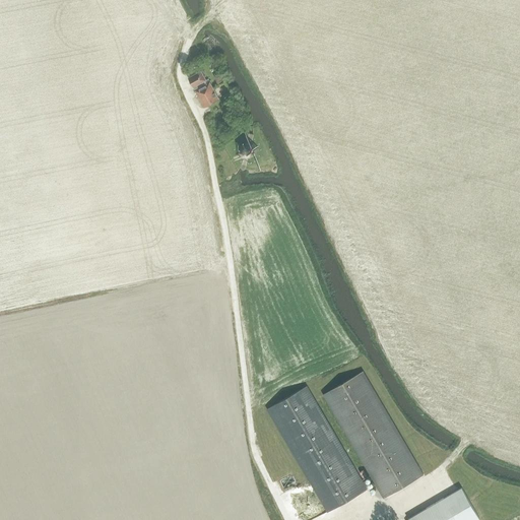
[(205,80),(201,71),(189,78),(193,86),(195,89),(204,107),(219,99),(218,99),(207,79),(205,80)]
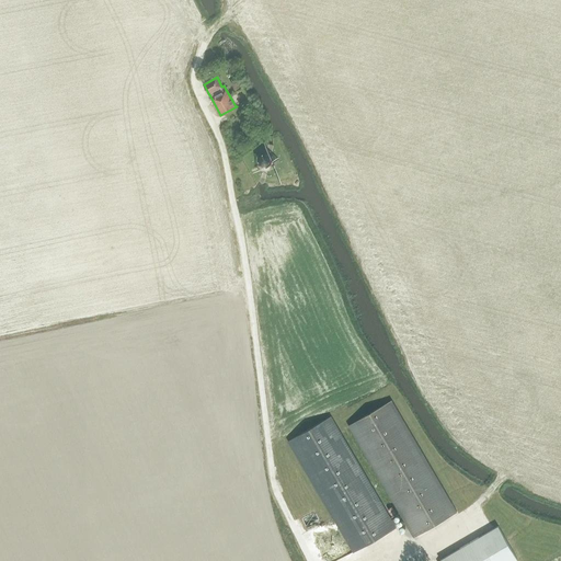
[(230,82),(235,89),(240,86),(237,79),(230,82)]
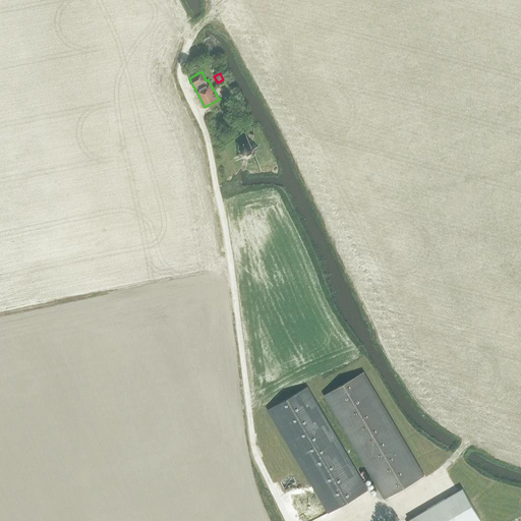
[(255,151),(255,150),(252,146),(251,145),(247,143),(246,143),(242,146),(241,147),(240,152),(240,153),(243,157),(244,157),(248,159),(249,158),(253,156),(254,155),(255,151)]
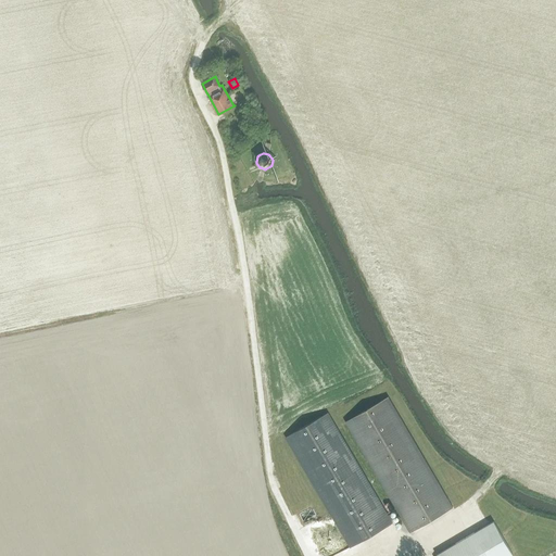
[(401,418),(388,397),(345,422),(357,444),(409,532),(453,507),(401,418)]
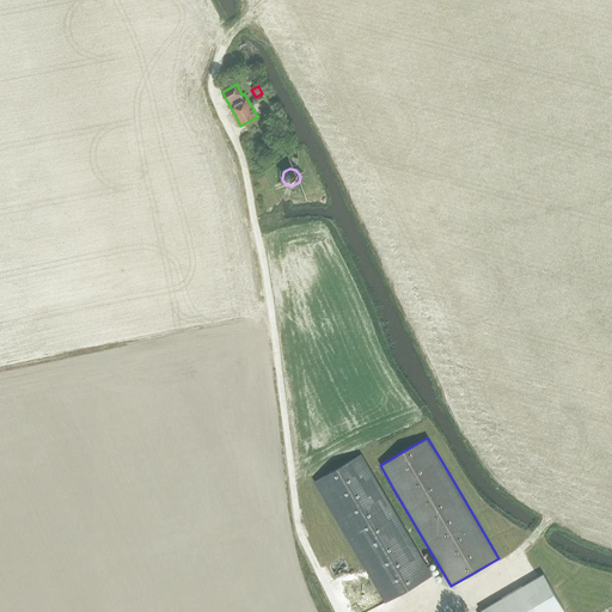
[(361,456),(314,483),(385,603),(432,575),(361,456)]
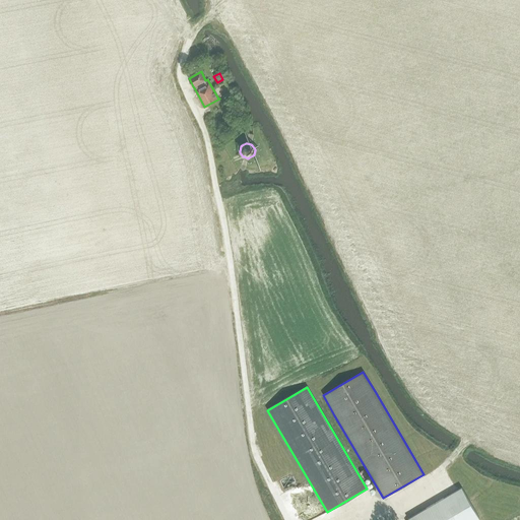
[(408,519),(477,519),(480,519),(462,488),(408,519)]
